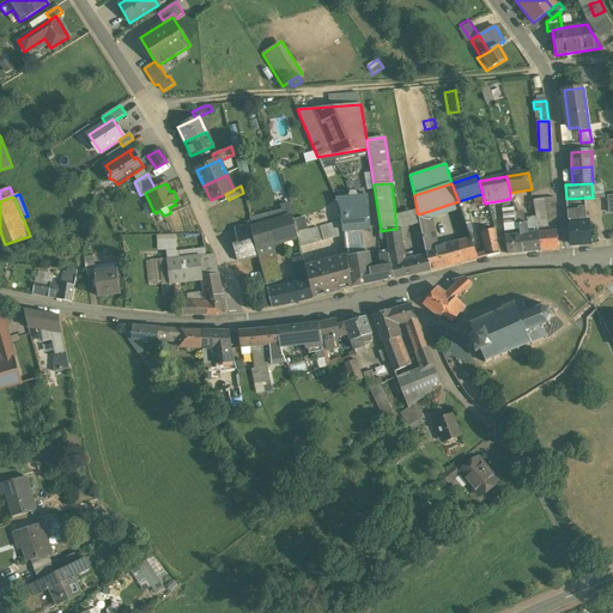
[(535,217),(539,234),(557,232),(557,219),(554,198),(533,200),(535,217)]
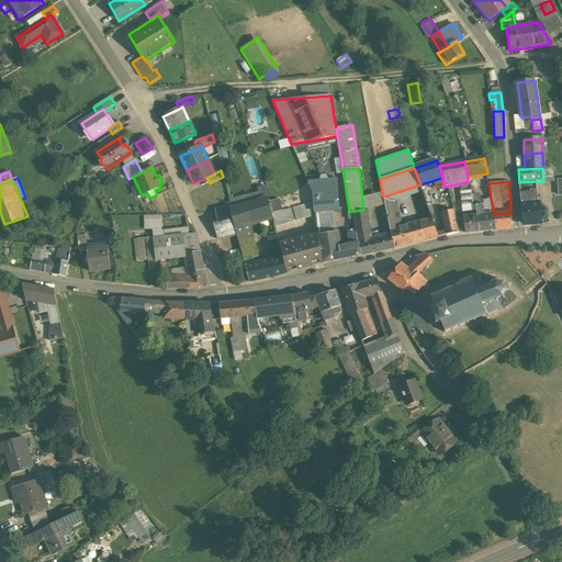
[(537,181),(519,182),(523,225),(542,224),(539,210),(537,181)]
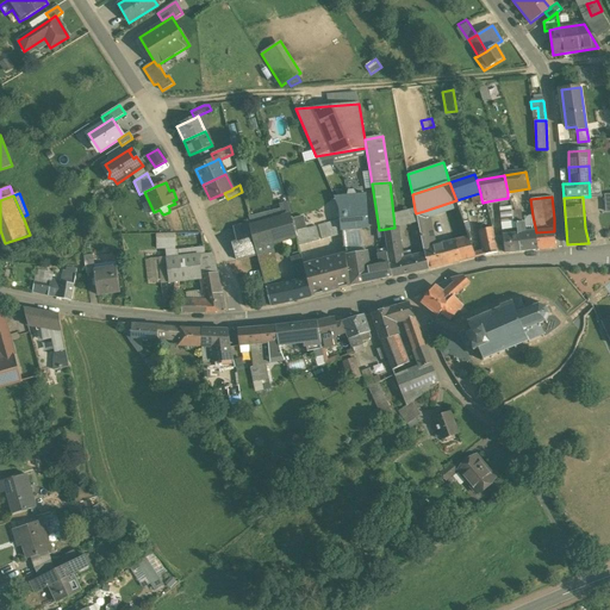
[(341,229),(342,229),(362,229),(369,229),(367,198),(335,200),(338,210),(340,221),(341,229)]
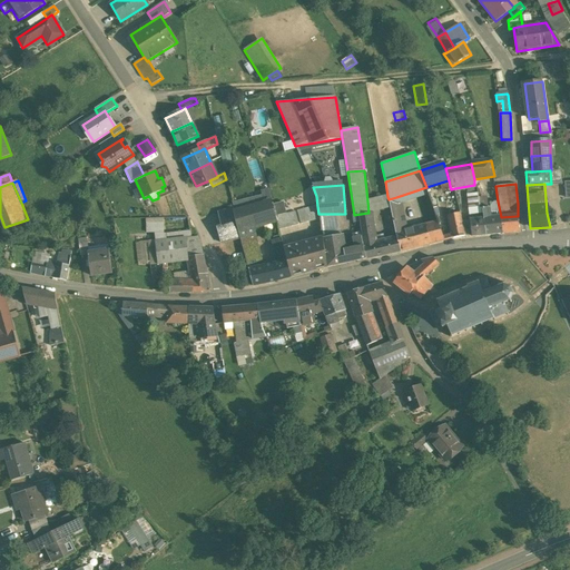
[(469,195),(478,194),(478,188),(475,188),(474,185),(455,188),(458,197),(469,195)]
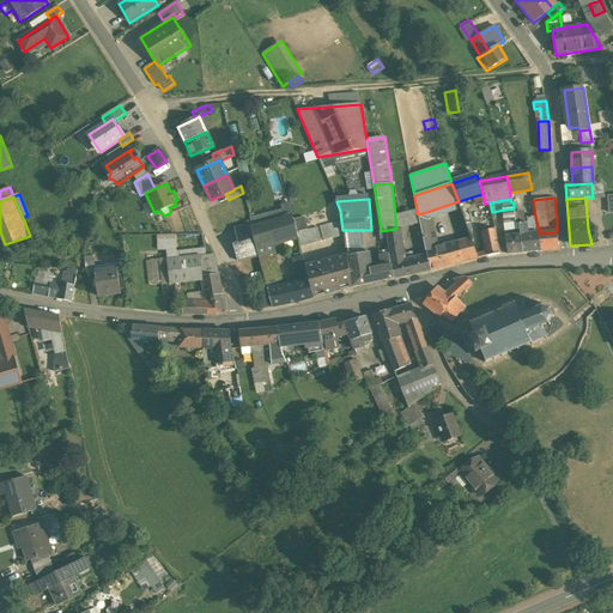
[(510,237),(521,236),(519,225),(516,225),(515,217),(514,208),(504,210),(504,218),(508,218),(507,231),(509,230),(510,237)]
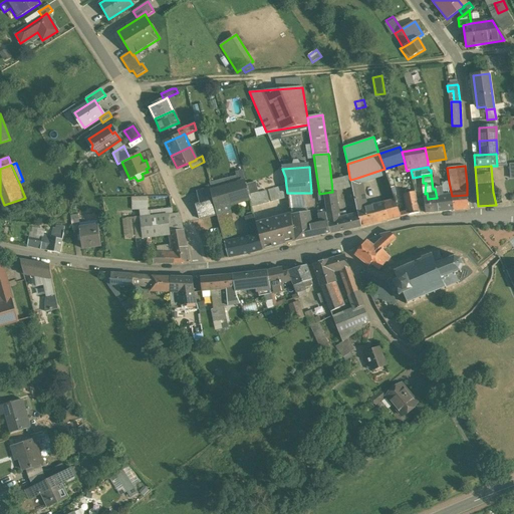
[(350,180),(349,177),(331,181),(332,192),(352,187),(350,180)]
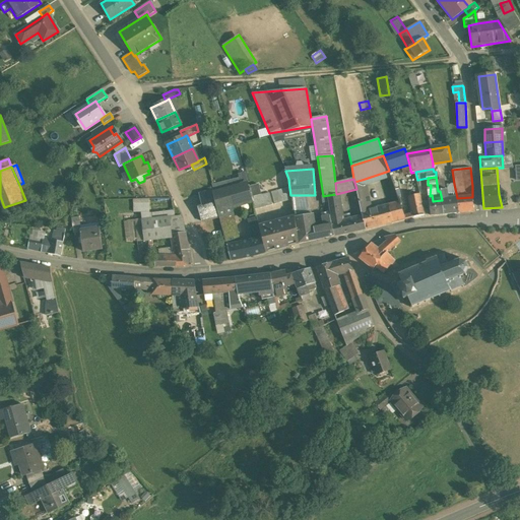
[(354,182),(356,189),(361,206),(368,205),(362,180),(354,182)]
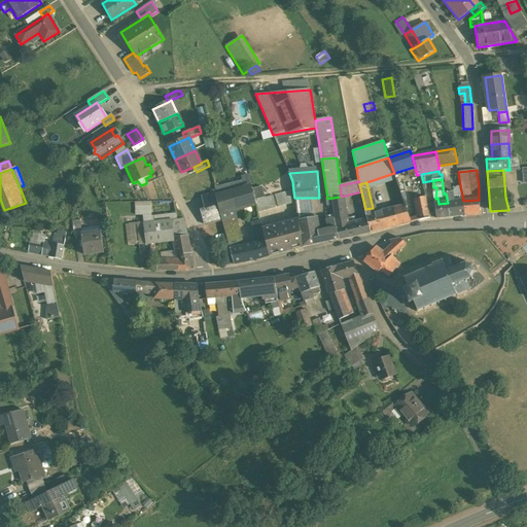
[(216,197),(218,206),(220,213),(234,209),(255,204),(255,201),(251,186),(216,197)]
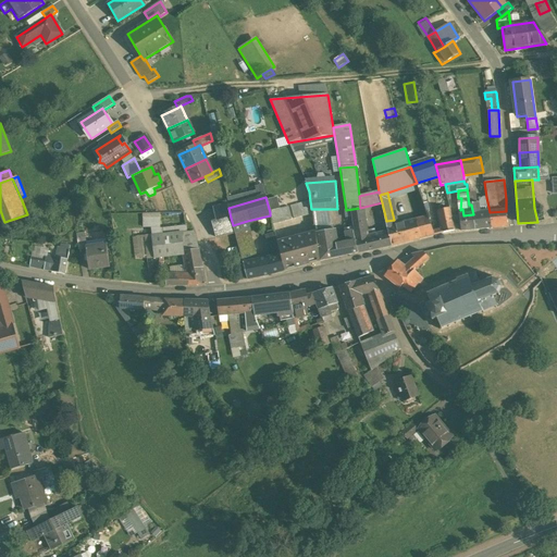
[(483,197),(478,203),(477,203),(471,205),(473,214),(490,212),(486,197),(483,197)]
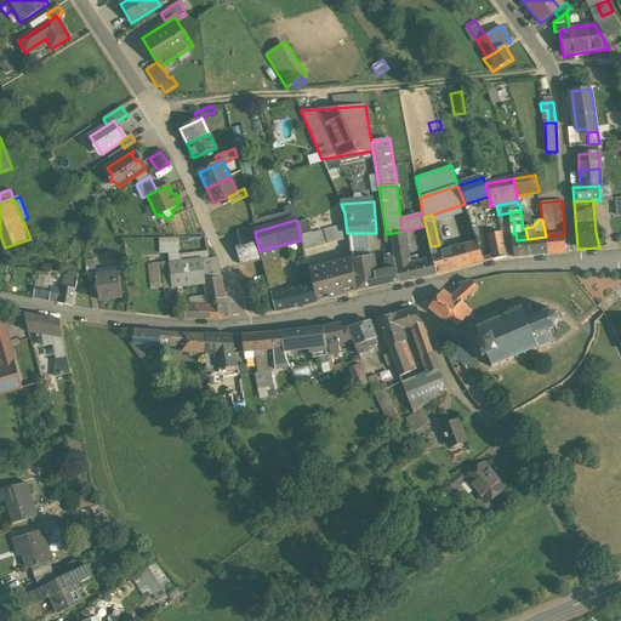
[(328,244),(349,239),(348,233),(347,233),(346,224),(324,231),(328,244)]
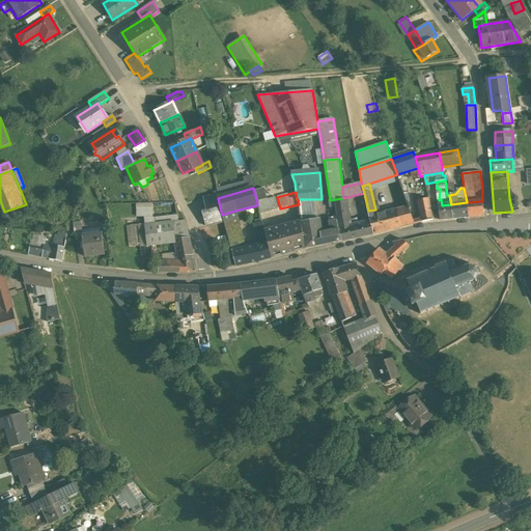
[(217,195),(204,198),(207,211),(220,207),(218,198),(217,195)]
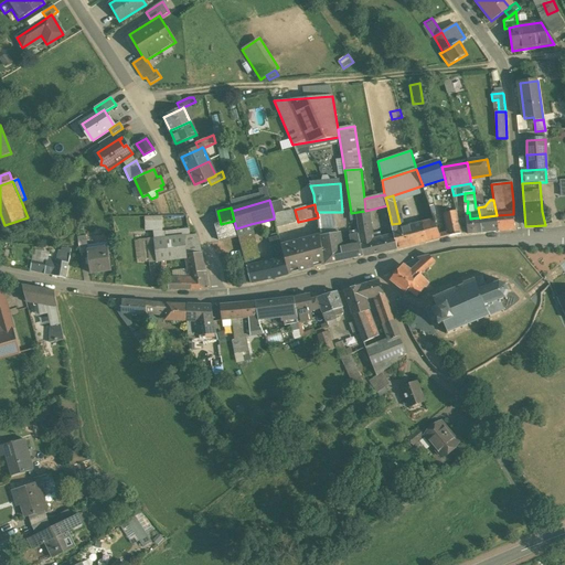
[(292,210),(274,215),(277,228),(296,223),(292,210)]
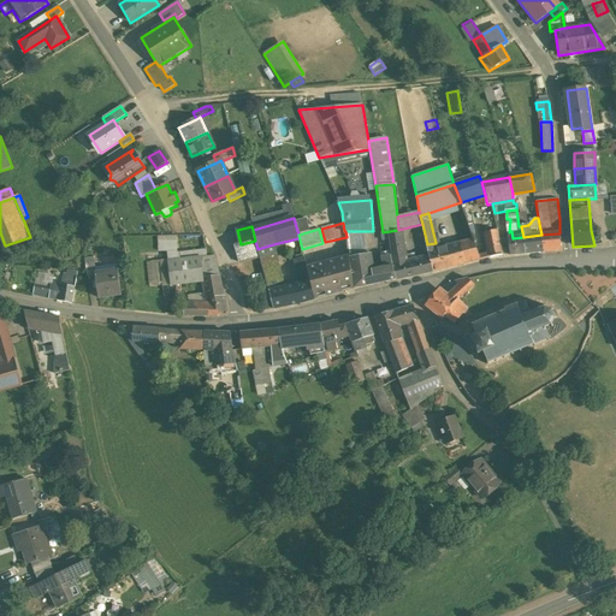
[(406,265),(398,230),(390,231),(395,266),(406,265)]
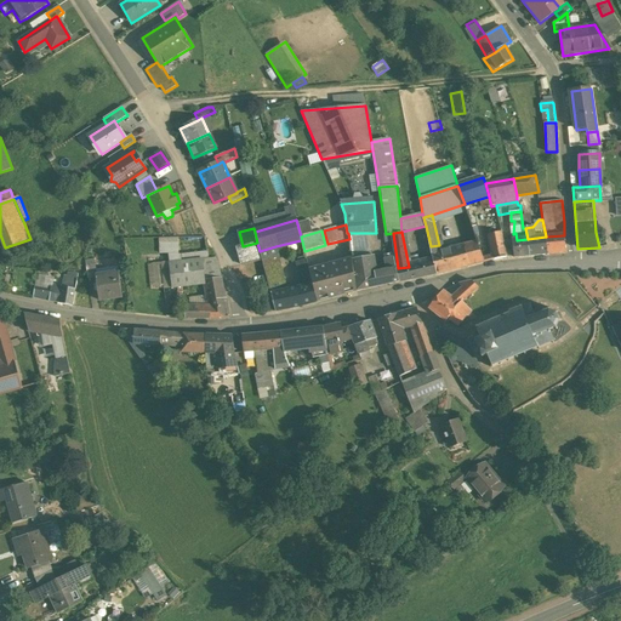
[(352,258),(352,261),(374,258),(369,233),(348,233),(349,239),(352,258)]
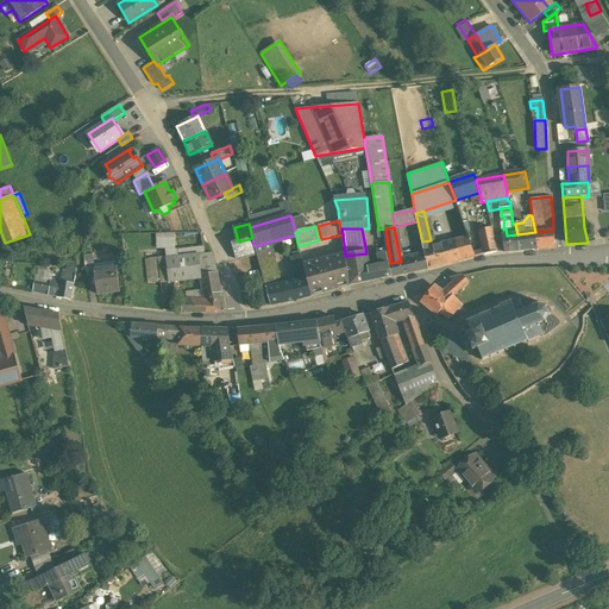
[(491,230),(481,231),(485,255),(496,252),(491,230)]
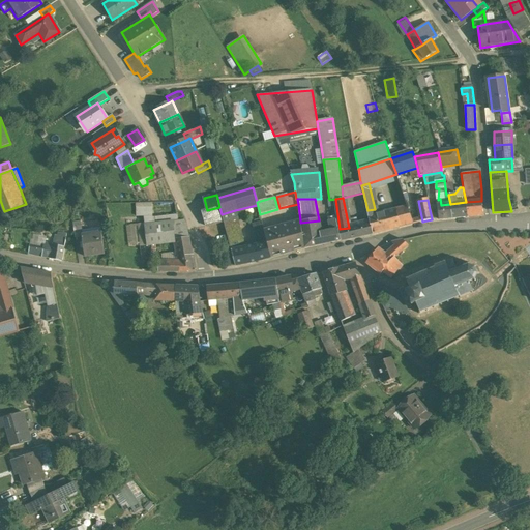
[(481,201),(466,202),(468,217),(483,216),(481,201)]
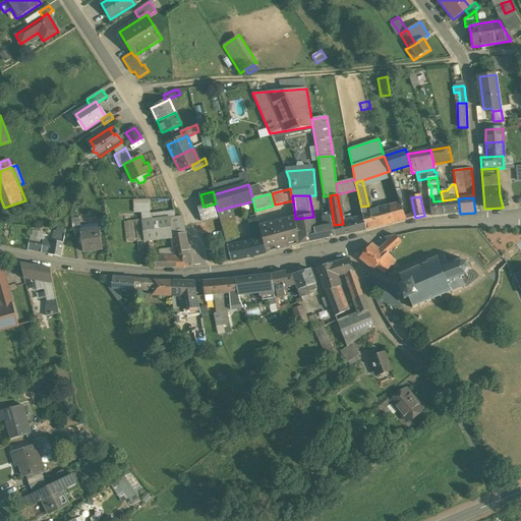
[(458,198),(443,200),(444,216),(460,214),(458,198)]
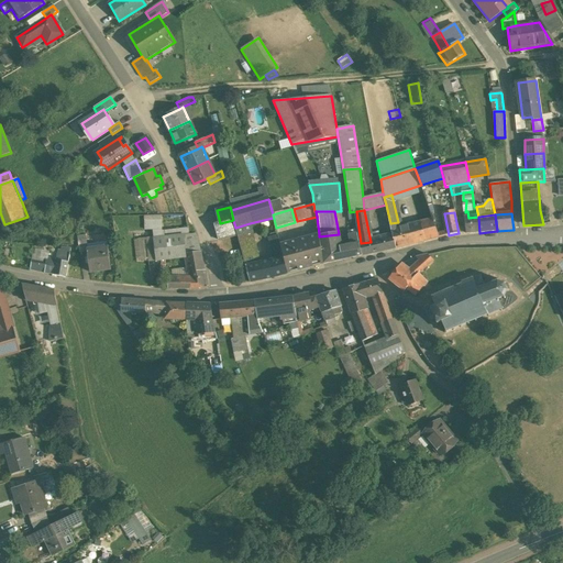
[(144,217),(145,231),(163,231),(162,216),(144,217)]
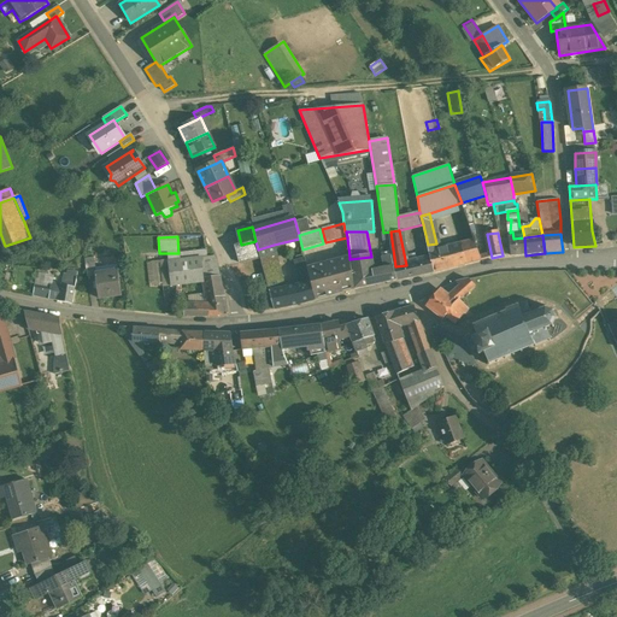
[(135,254),(134,238),(123,238),(125,254),(135,254)]
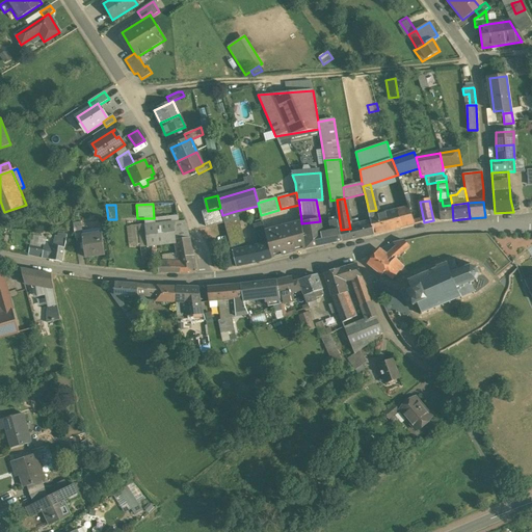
[(443,206),(439,206),(441,221),(453,220),(452,205),(443,206)]
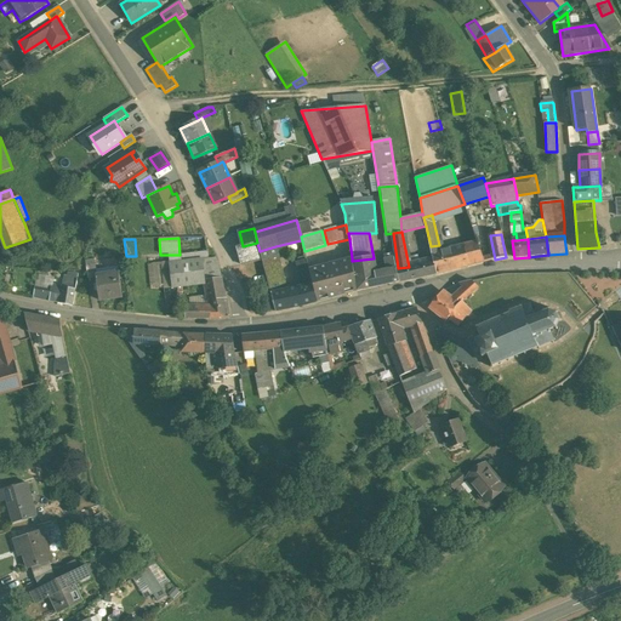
[(514,258),(512,240),(503,241),(507,257),(514,258)]
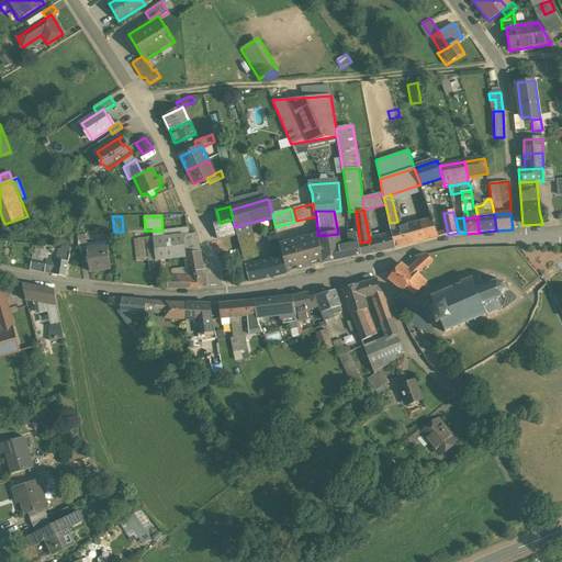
[(233,220),(220,223),(215,224),(220,240),(237,236),(235,227),(233,220)]
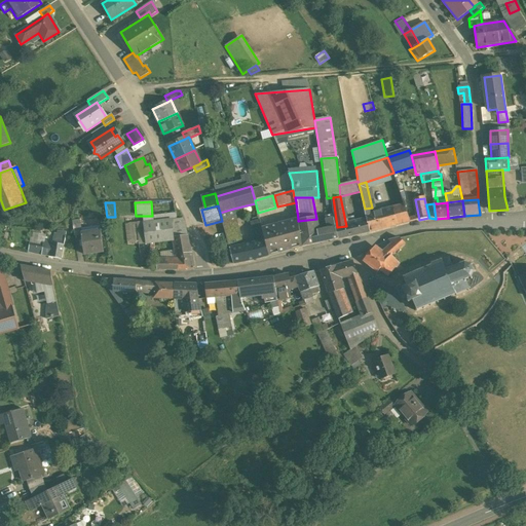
[(392,212),(374,217),(372,208),(365,209),(367,221),(370,232),(397,225),(392,212)]
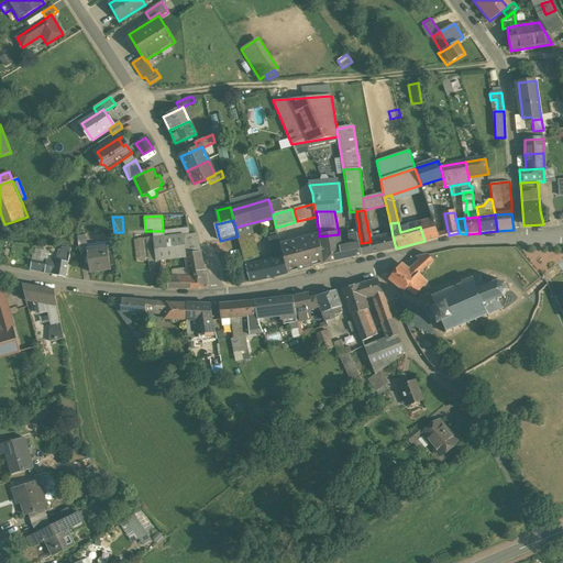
[(250,223),(235,228),(238,236),(247,234),(253,233),(250,223)]
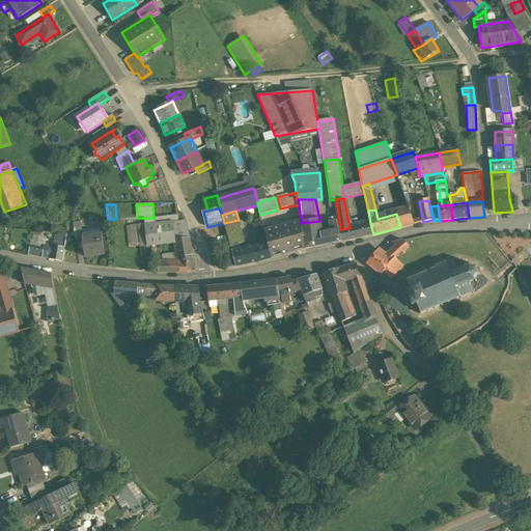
[(410,211),(396,214),(400,227),(414,224),(410,211)]
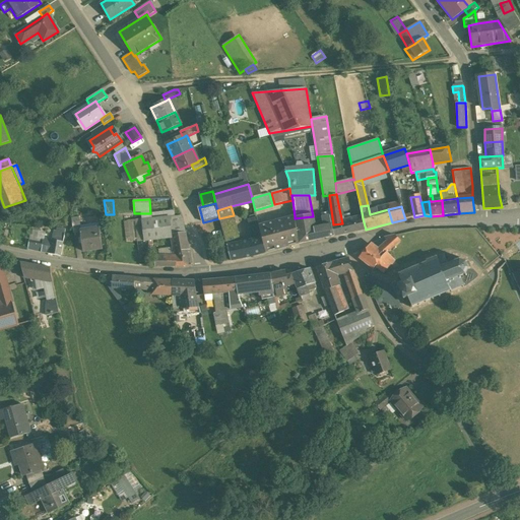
[(171,218),(172,235),(185,233),(181,216),(171,218)]
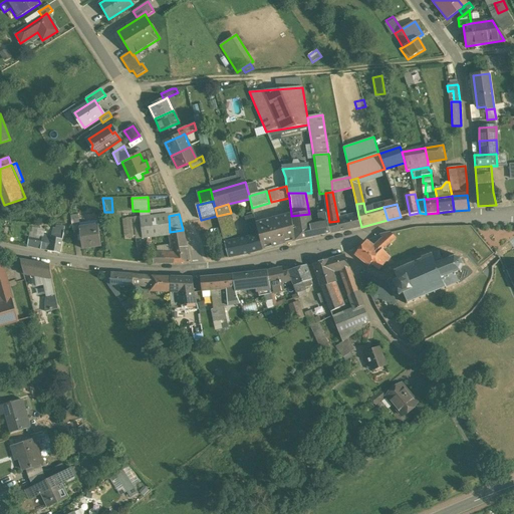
[(226,214),(217,216),(224,243),(233,241),(226,214)]
